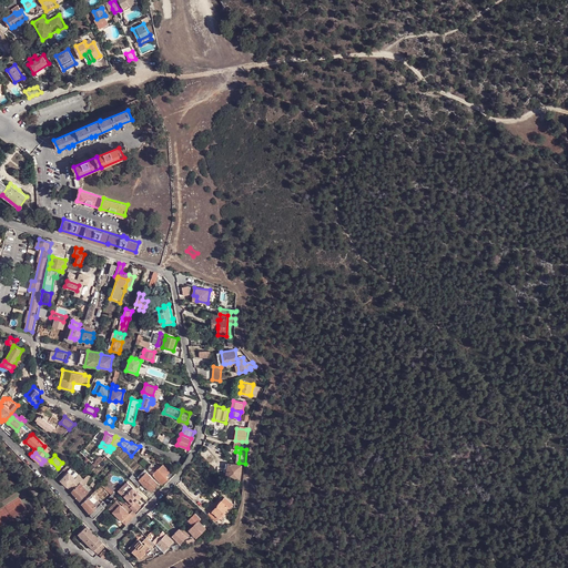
[(97,462),(93,464),(94,465),(95,466),(99,464),(103,458),(101,457),(97,462)]
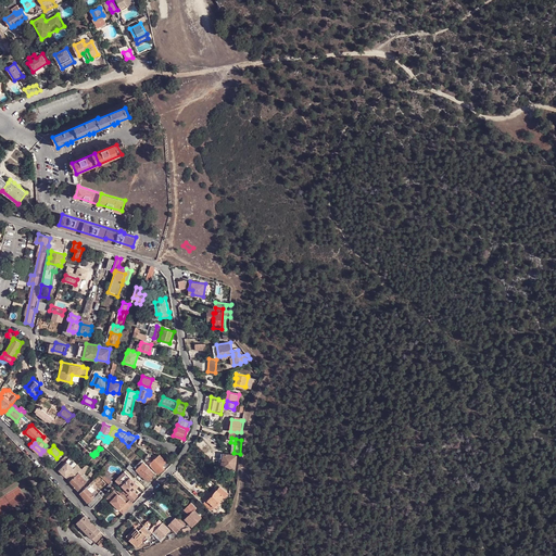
[(237,455),(224,453),(224,458),(223,467),(236,469),(237,455)]
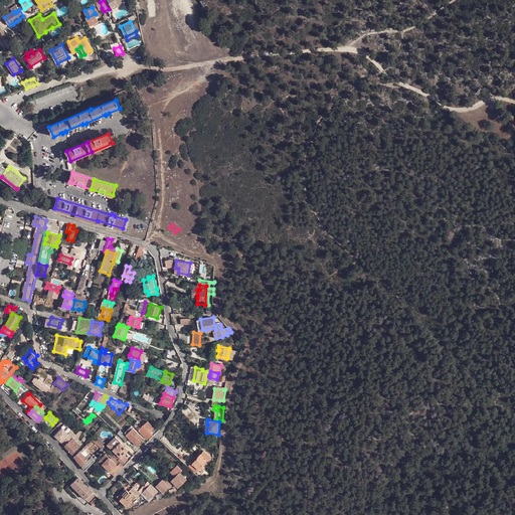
[(143,435),(147,439),(152,434),(150,432),(154,427),(152,425),(150,423),(149,422),(145,426),(148,430),(143,435)]
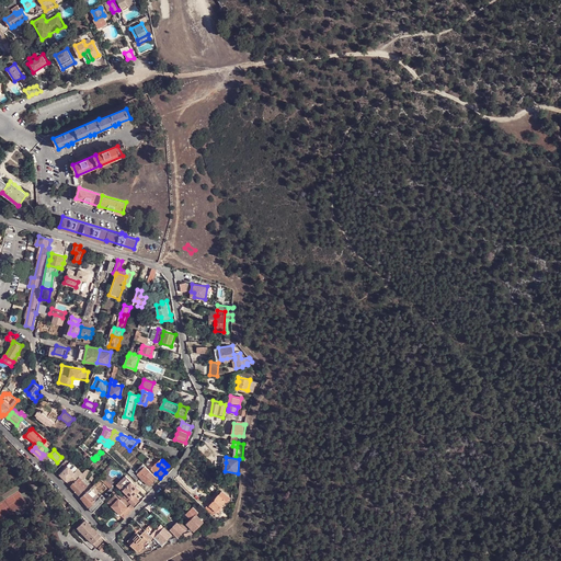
[(67,465),(68,466),(80,477),(82,474),(70,461),(67,465)]
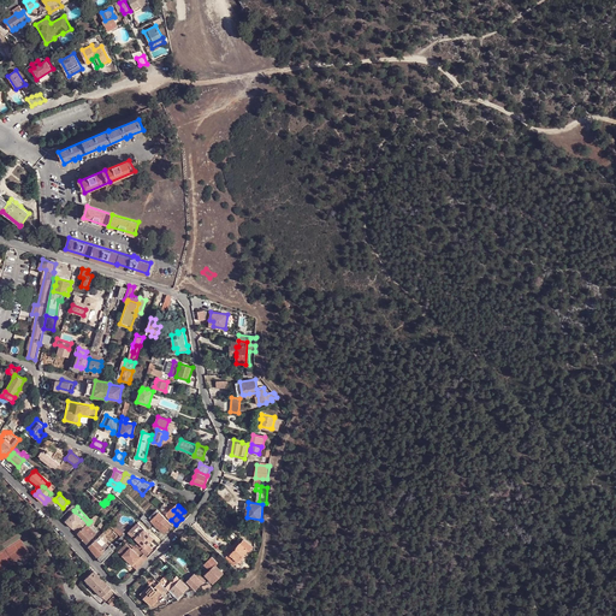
[(165,517),(170,522),(171,520),(177,514),(173,510),(165,517)]
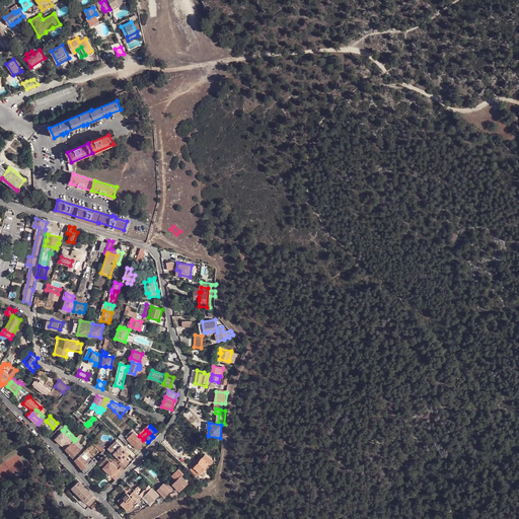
[(63,431),(56,439),(66,449),(74,441),(63,431)]
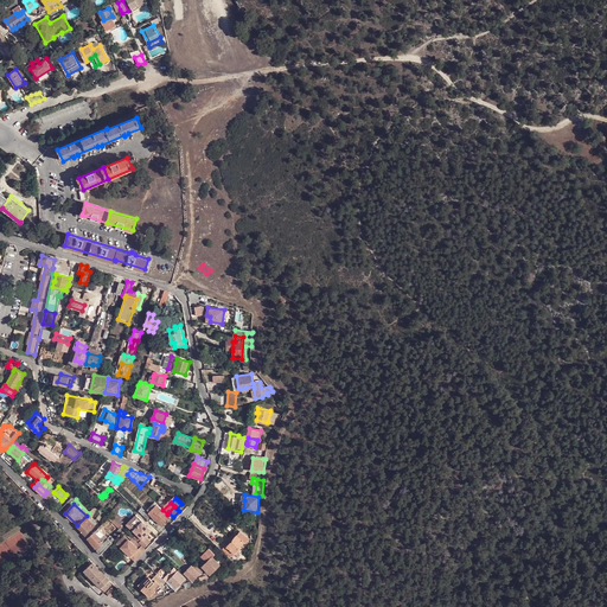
[(161,524),(168,516),(167,515),(163,510),(157,504),(157,505),(149,512),(161,524)]
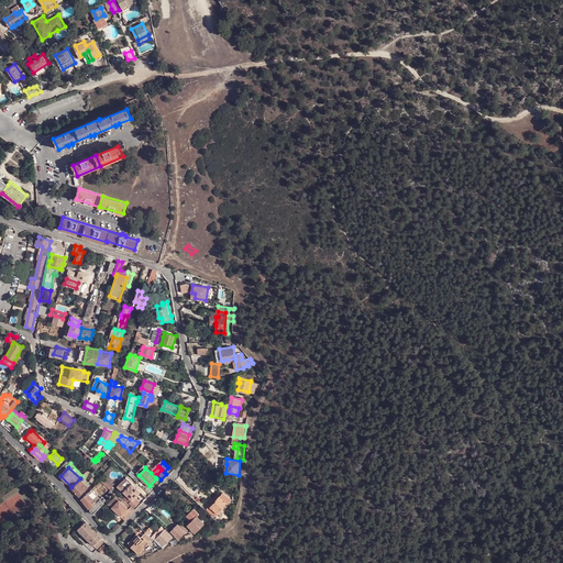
[(132,471),(129,474),(136,482),(138,481),(135,478),(138,476),(132,471)]
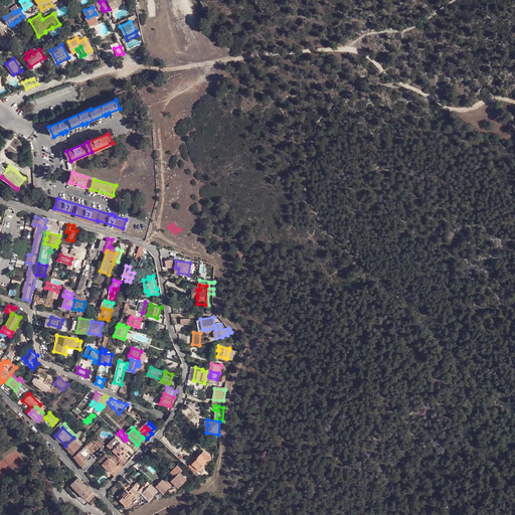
[(73,438),(65,446),(72,455),(80,446),(75,442),(75,441),(74,439),(73,438)]
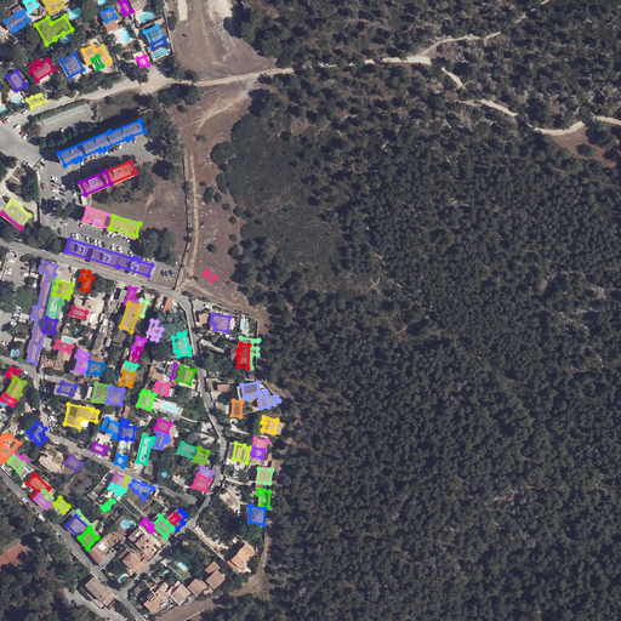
[(125,543),(127,541),(119,533),(117,535),(124,541),(125,543)]
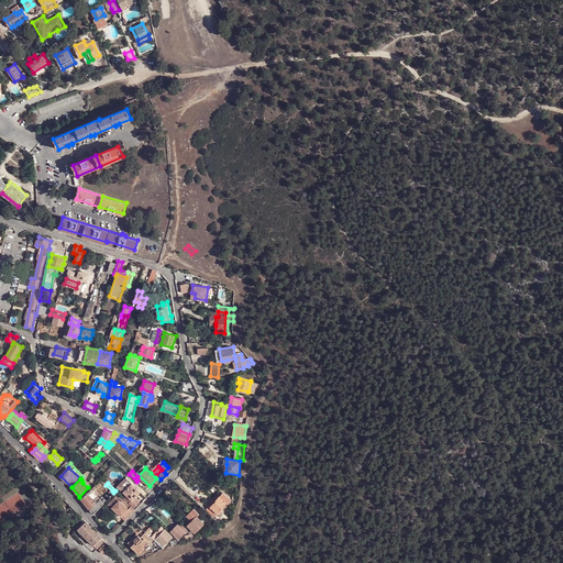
[(140,503),(135,497),(141,492),(132,483),(122,493),(127,496),(123,498),(131,506),(134,508),(140,503)]
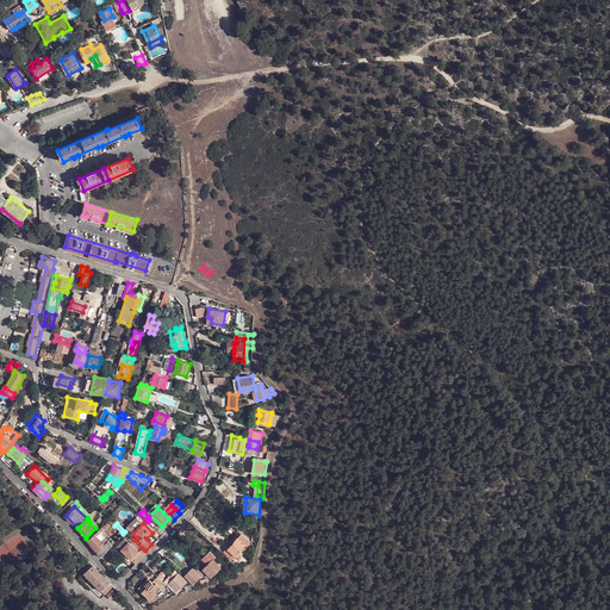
[(64,534),(58,527),(50,534),(57,541),(64,534)]
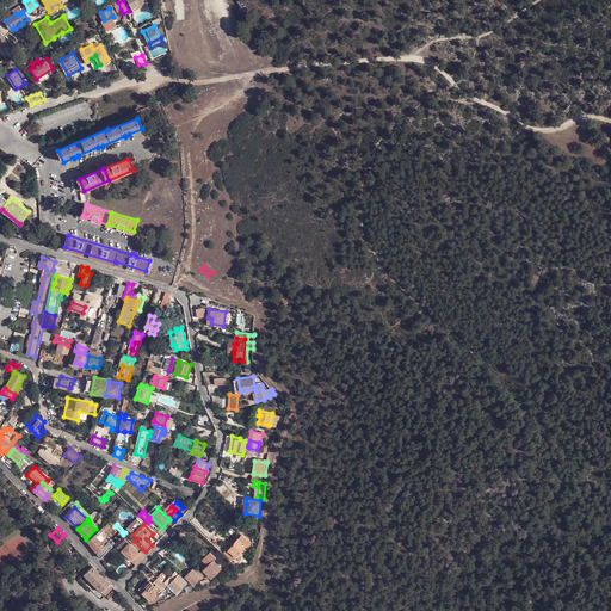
[(99,531),(88,542),(102,557),(105,554),(113,545),(111,543),(110,542),(106,538),(102,534),(100,532),(99,531)]
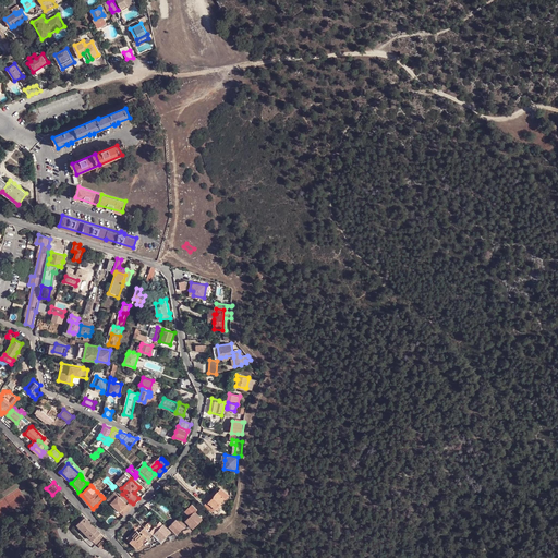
[(112,488),(111,486),(104,494),(106,496),(112,488)]
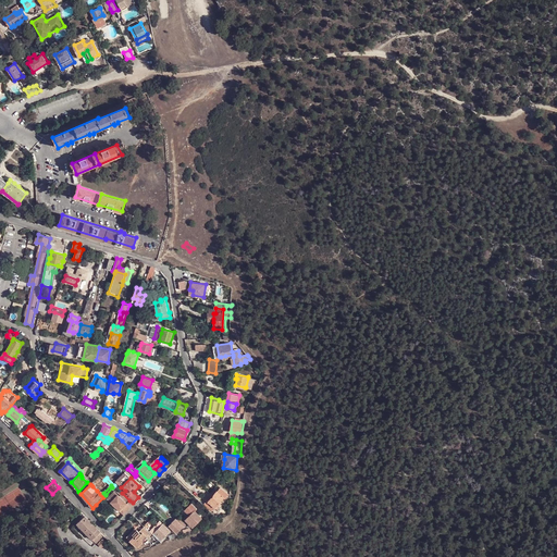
[(161,498),(168,493),(163,487),(157,493),(161,498)]
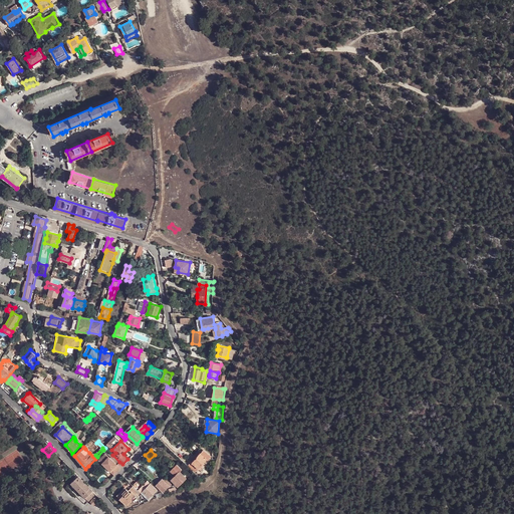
[(201,454),(189,467),(193,470),(196,473),(199,470),(198,469),(207,459),(208,461),(212,457),(204,450),(201,454)]
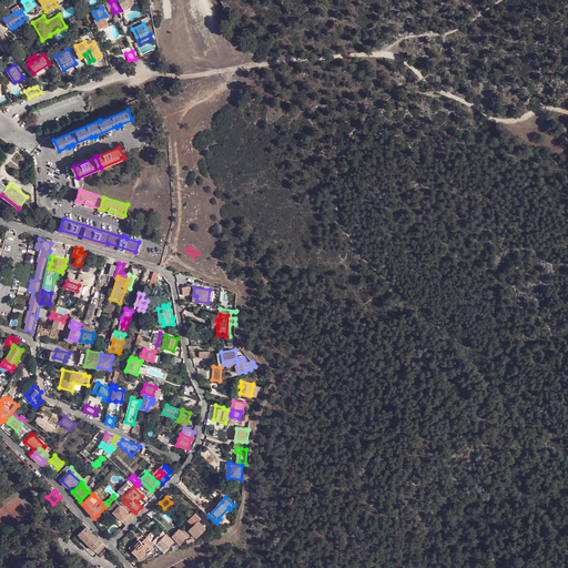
[(109,508),(125,525),(137,515),(135,513),(132,510),(129,514),(117,501),(109,508)]
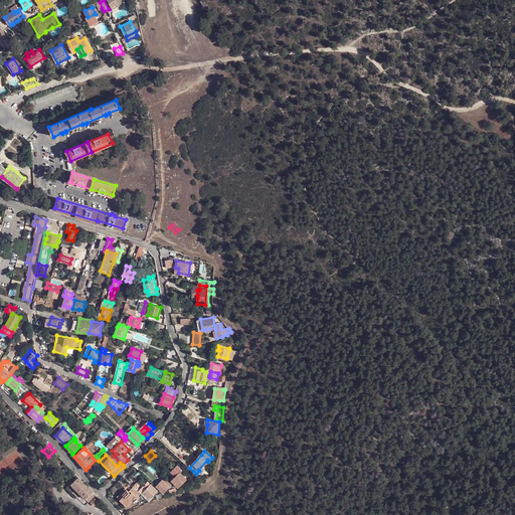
[(174,475),(171,478),(179,486),(186,478),(181,473),(183,470),(178,465),(171,472),(174,475)]
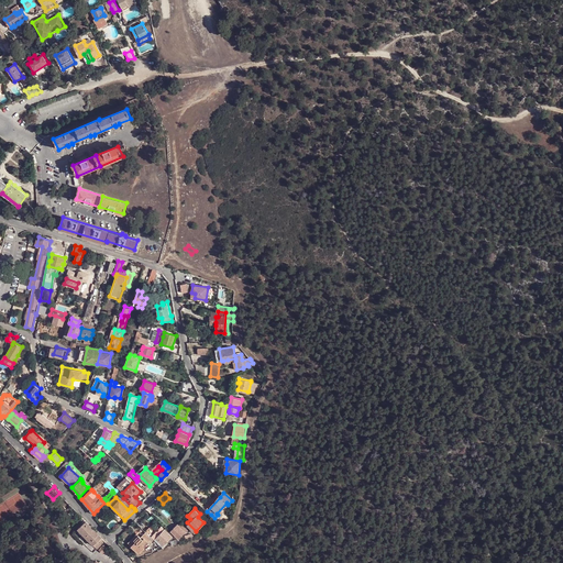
[(80,529),(92,542),(100,534),(88,521),(80,529)]
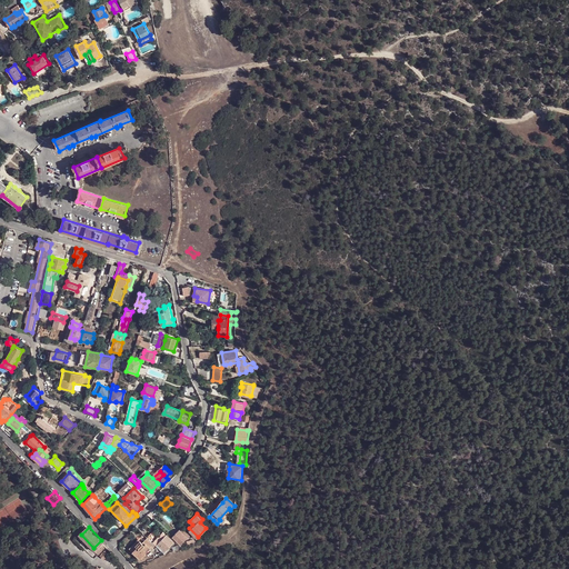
[(181,528),(180,530),(188,538),(189,536),(181,528)]
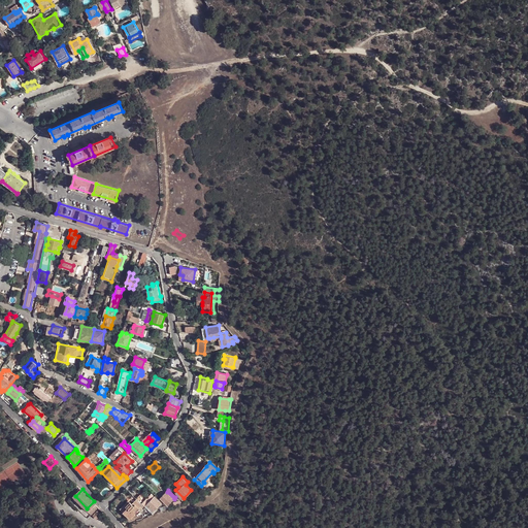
[(167,504),(174,499),(167,492),(166,491),(160,497),(167,504)]
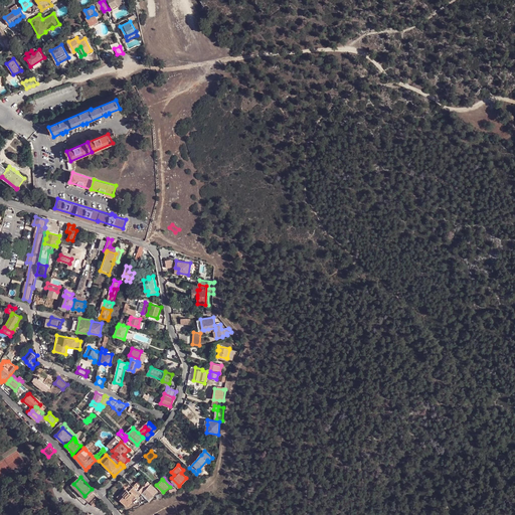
[(141,494),(150,484),(148,482),(142,488),(138,491),(140,493),(141,494)]
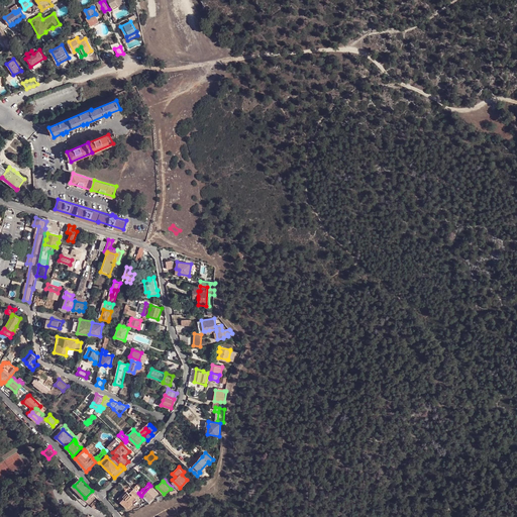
[(138,493),(142,490),(137,485),(134,489),(138,493)]
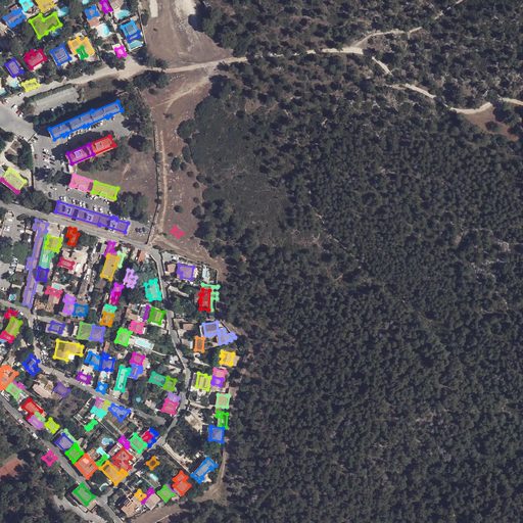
[(143,502),(150,508),(159,498),(152,491),(143,502)]
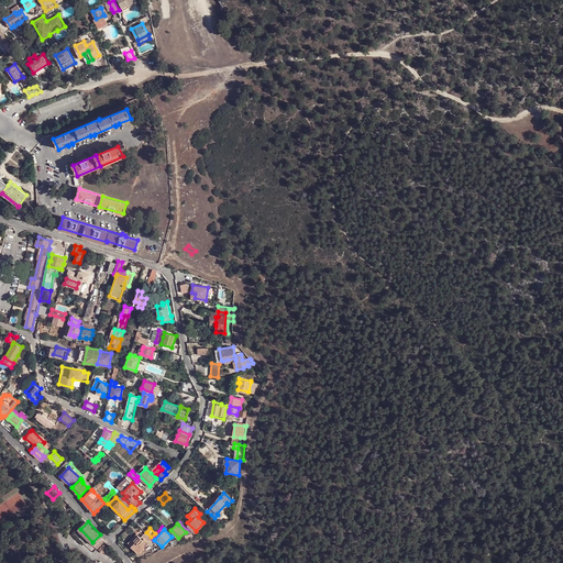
[(146,532),(143,534),(144,537),(150,542),(153,539),(151,537),(146,532)]
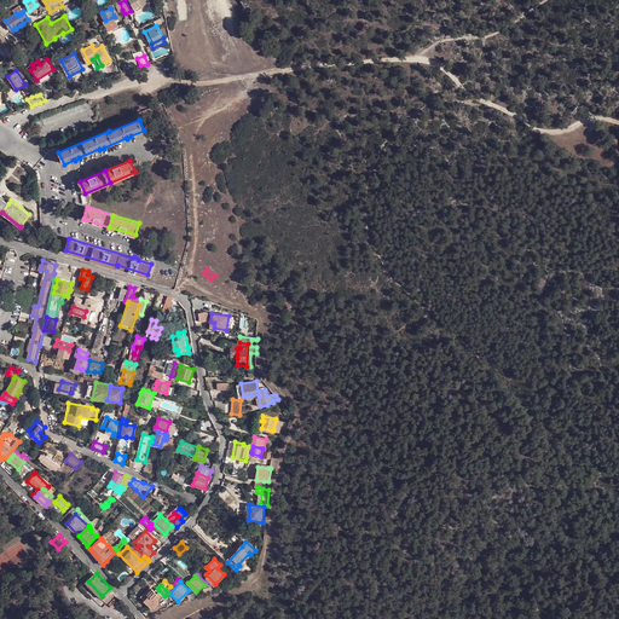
[(148,595),(152,589),(150,586),(140,597),(144,601),(148,596),(148,595)]
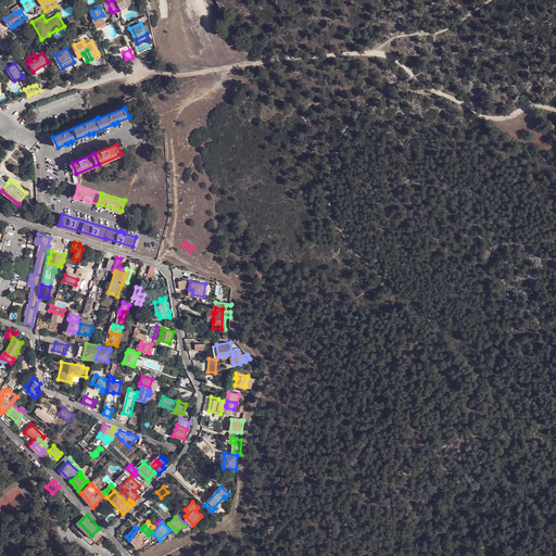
[(91,535),(93,539),(101,530),(99,528),(91,535)]
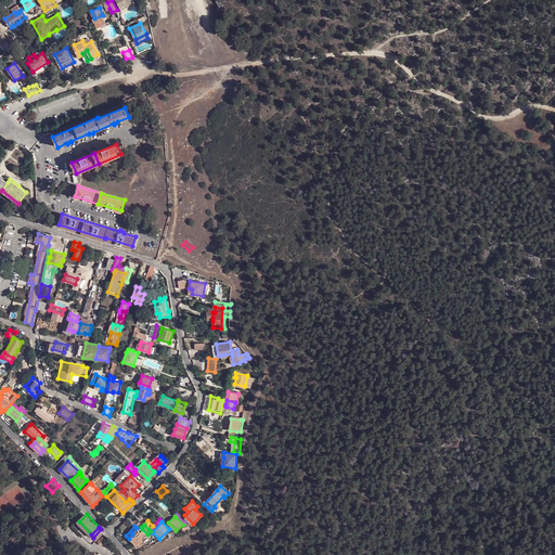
[(141,530),(140,529),(139,529),(137,528),(132,533),(132,534),(129,539),(137,545),(147,534),(142,529),(141,530)]
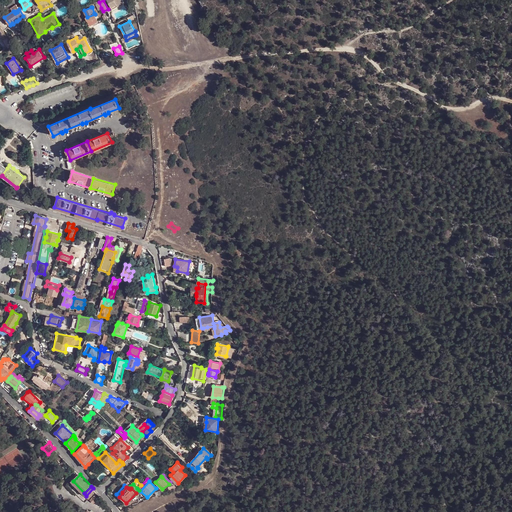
[(86,496),(89,498),(95,494),(97,492),(93,488),(86,496)]
